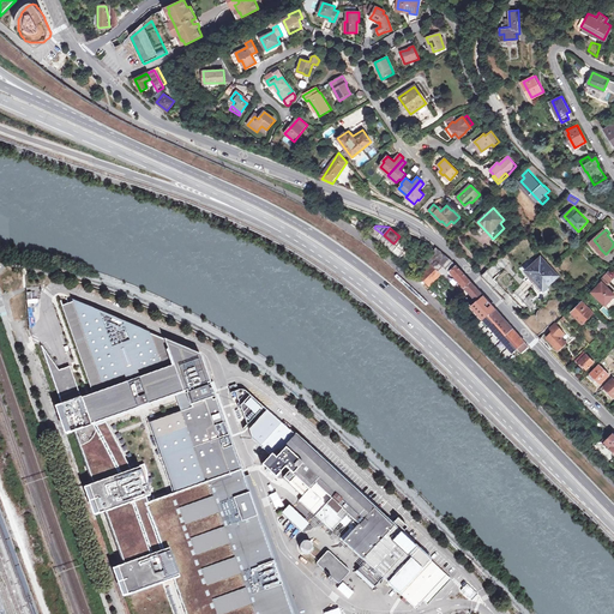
[(399,236),(393,244),(403,251),(408,247),(402,239),(399,236)]
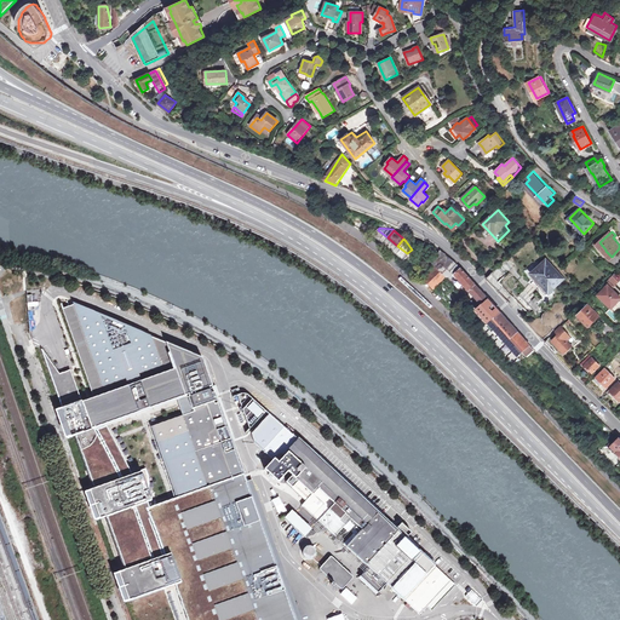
[(457,274),(461,268),(457,263),(441,250),(431,262),(437,267),(425,279),(428,282),(435,290),(449,275),(452,277),(457,274)]
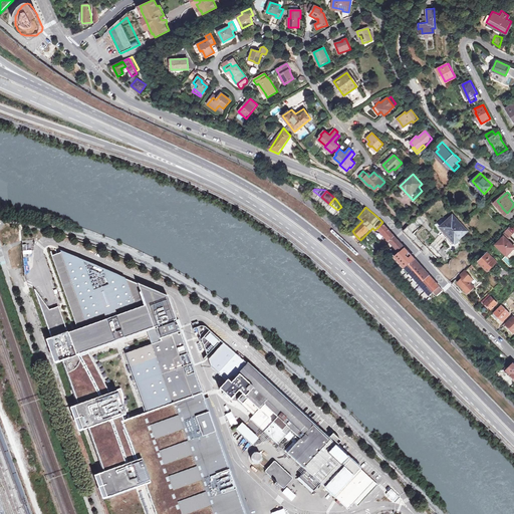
[(442,227),(451,236),(455,232),(461,238),(468,231),(453,215),(442,227)]
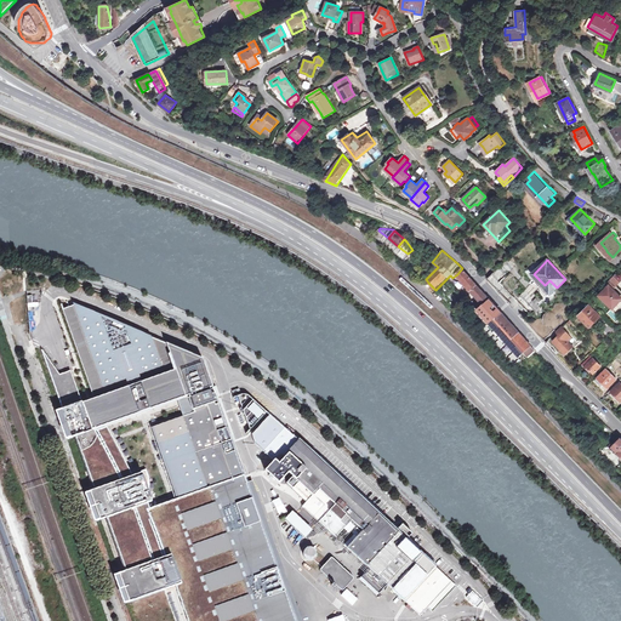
[(457,274),(473,291),(478,286),(462,268),(457,274)]
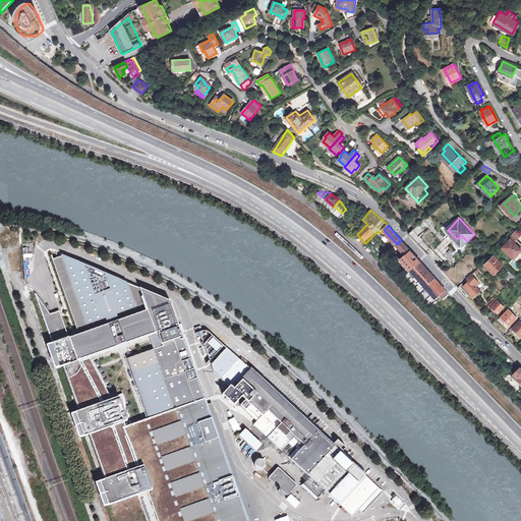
[(515,231),(512,235),(517,240),(520,236),(515,231)]
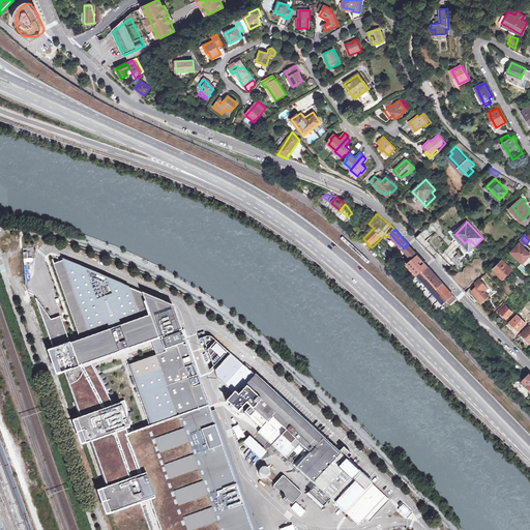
[(471,249),(475,245),(469,239),(465,243),(471,249)]
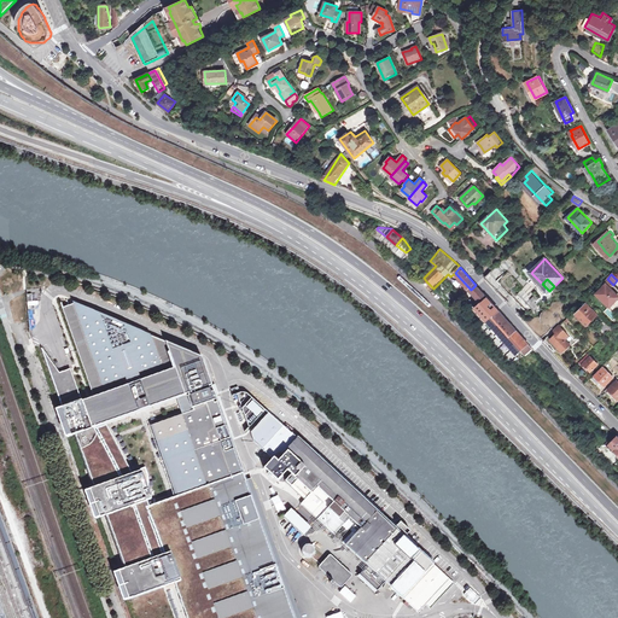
[(482,302),(488,298),(476,285),(471,290),(482,302)]
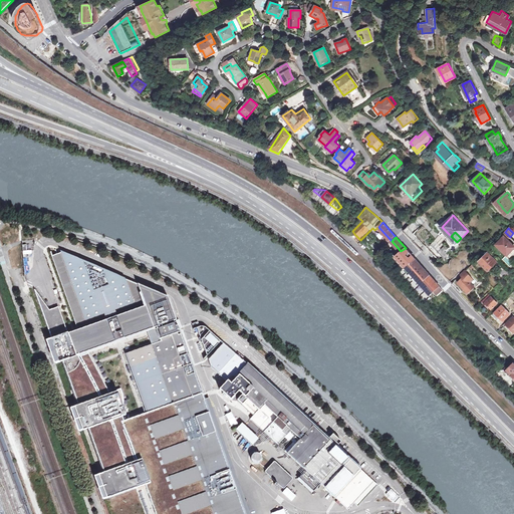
[(513,248),(513,247),(503,237),(497,243),(501,247),(499,249),(506,256),(513,248)]
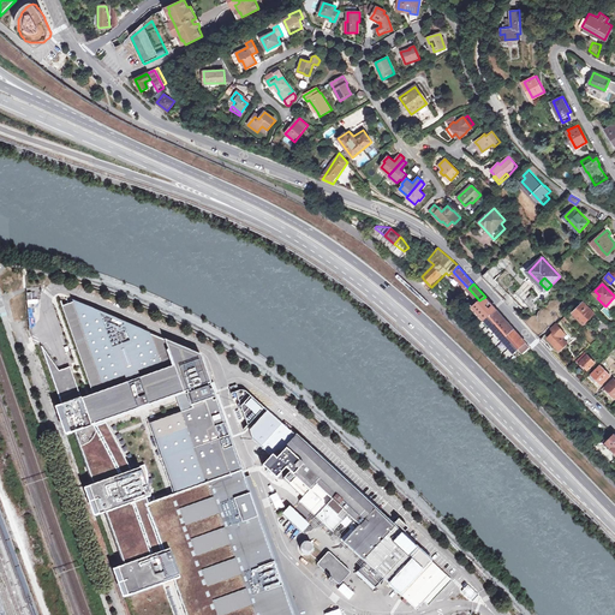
[(82,399),(91,427),(105,421),(177,395),(183,412),(180,413),(150,423),(175,494),(242,471),(216,400),(213,401),(213,399),(215,398),(213,389),(210,390),(208,384),(210,383),(201,356),(165,340),(150,334),(99,312),(90,309),(75,303),(63,306),(59,297),(58,297),(93,395),(82,399)]
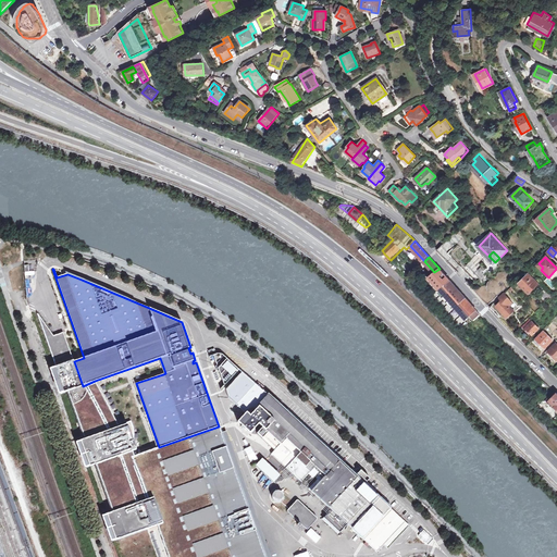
[(440,291),(450,281),(440,269),(434,272),(432,274),(429,277),(440,291)]
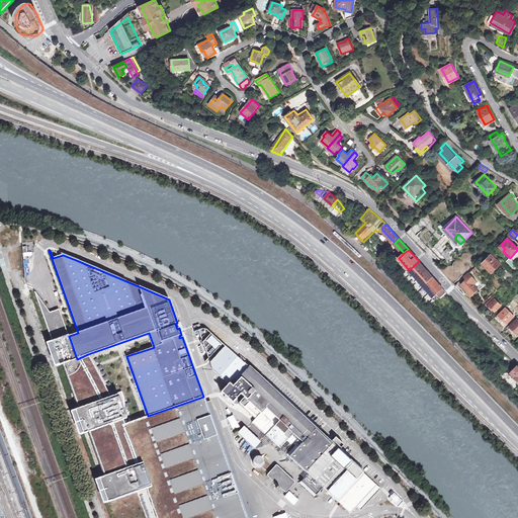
[(22,253),(24,278),(27,275),(32,269),(34,252),(22,253)]
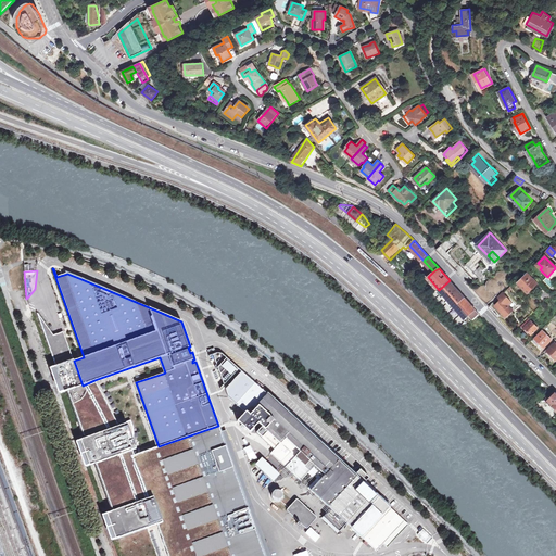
[(506,276),(505,276),(505,275),(504,274),(503,274),(502,274),(502,273),(500,273),(498,274),(497,274),(496,274),(496,275),(495,276),(494,277),(493,278),(493,280),(493,281),(494,282),(494,283),(495,285),(496,286),(497,287),(498,287),(500,287),(501,287),(503,287),(504,286),(505,285),(506,283),(506,282),(507,281),(507,280),(507,279),(507,277),(506,277),(506,276)]
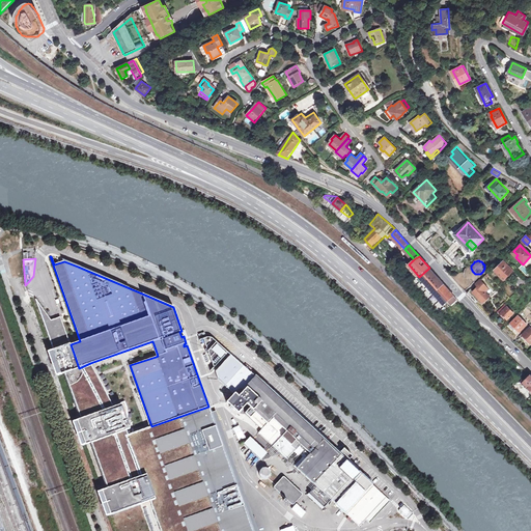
[(495,271),(499,275),(500,273),(505,279),(512,272),(503,262),(495,271)]
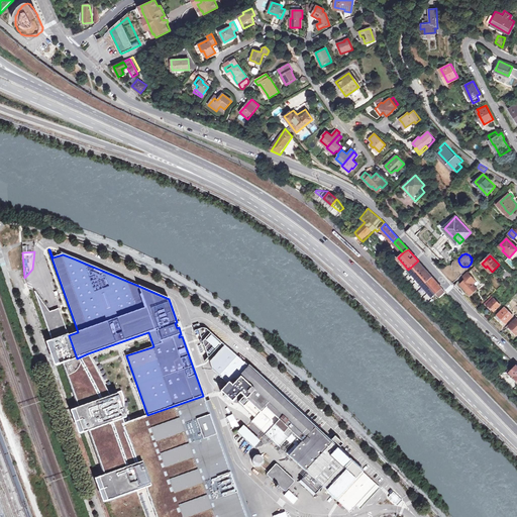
[(429,293),(432,297),(436,293),(442,288),(418,261),(408,270),(422,285),(418,289),(425,297),(429,293)]
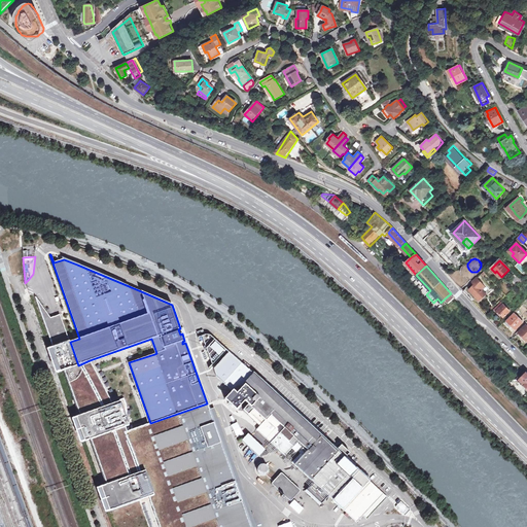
[(459,278),(459,279),(460,280),(461,281),(462,281),(463,282),(464,282),(465,282),(467,281),(468,281),(468,280),(469,279),(470,279),(470,278),(470,277),(471,276),(471,275),(470,274),(470,273),(470,272),(469,271),(468,270),(467,270),(466,269),(464,269),(463,269),(462,270),(461,270),(460,271),(459,272),(459,273),(458,273),(458,275),(458,276),(458,277),(458,278),(459,278)]
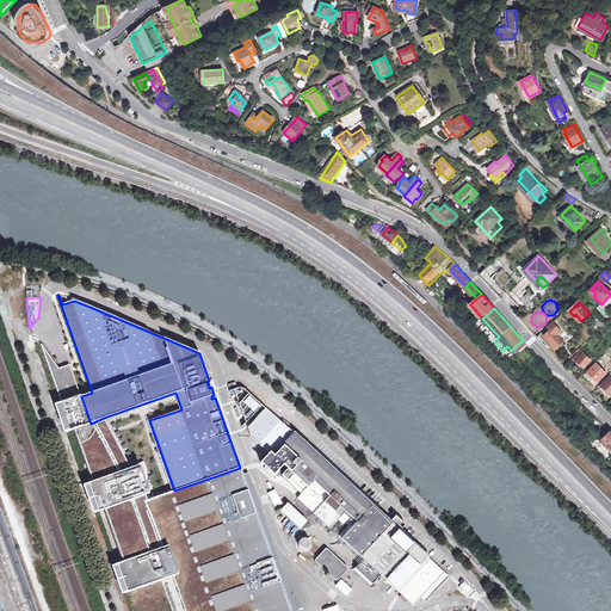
[(561,333),(553,325),(548,329),(550,331),(544,337),(556,349),(563,341),(559,335),(561,333)]
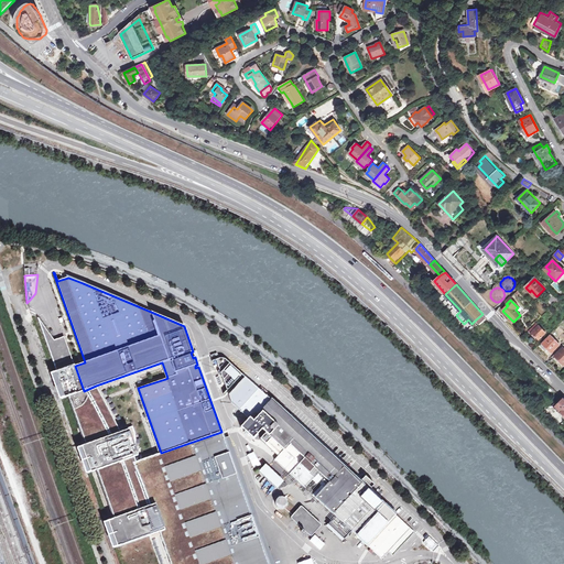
[(483,314),(476,320),(477,321),(480,324),(487,318),(483,314)]
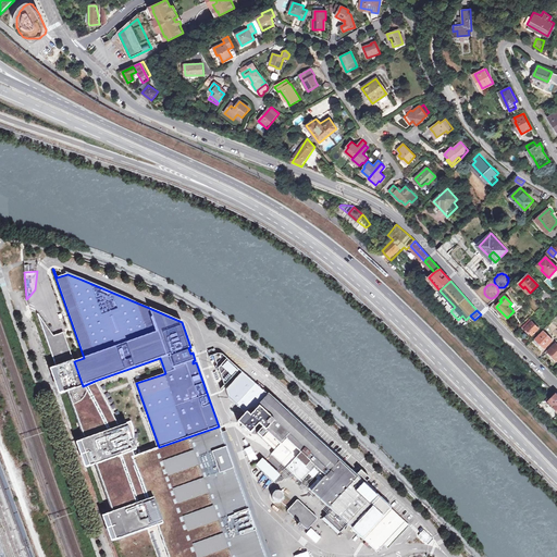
[(38,313),(37,313),(57,367),(51,369),(61,395),(69,392),(85,440),(77,442),(87,468),(96,465),(113,512),(104,516),(113,541),(147,529),(158,524),(163,523),(153,497),(149,499),(133,457),(135,456),(133,452),(136,450),(135,447),(139,446),(137,441),(132,443),(131,440),(134,438),(134,433),(133,426),(131,421),(125,422),(126,424),(119,428),(95,381),(83,386),(74,361),(63,333),(53,336),(38,313)]
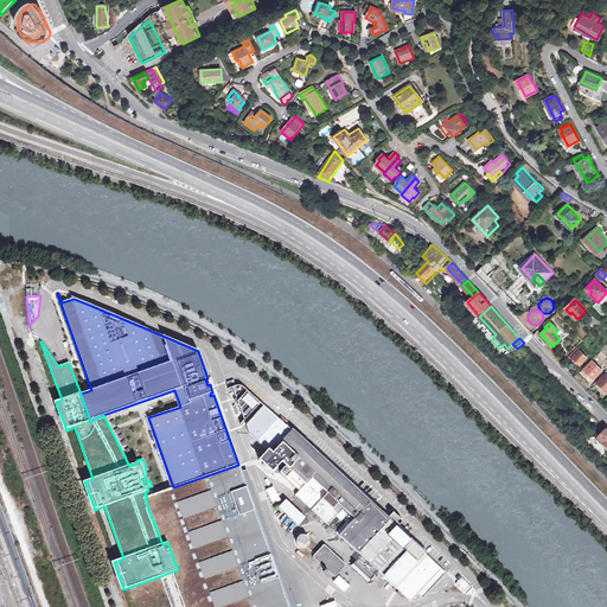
[(581,350),(574,357),(577,362),(576,363),(580,366),(588,357),(581,350)]
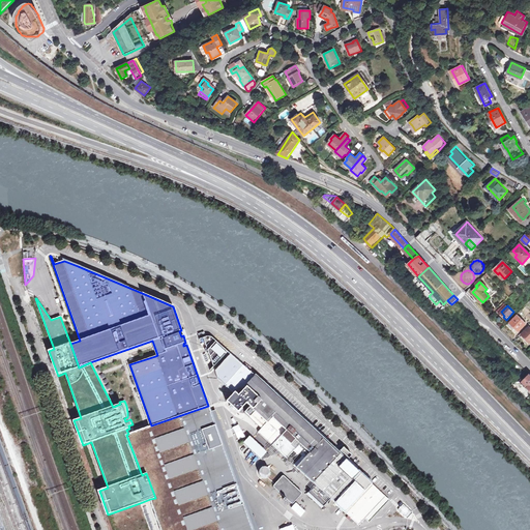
[(510,323),(517,329),(519,331),(526,324),(518,316),(510,323)]
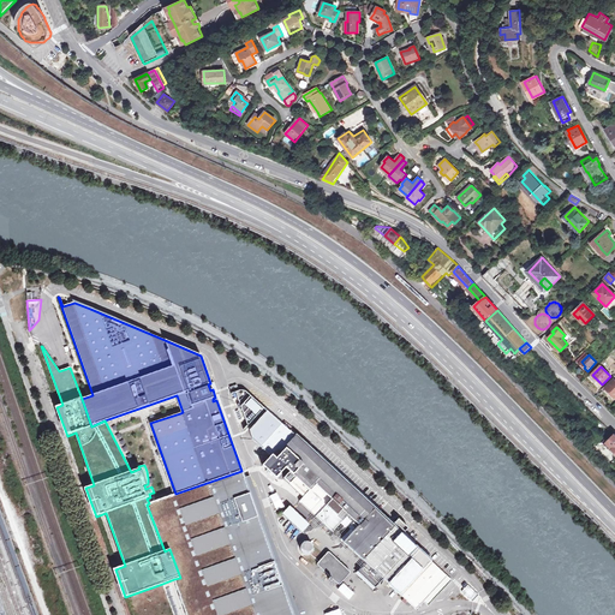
[(263,408),(251,396),(240,407),(248,427),(263,408)]
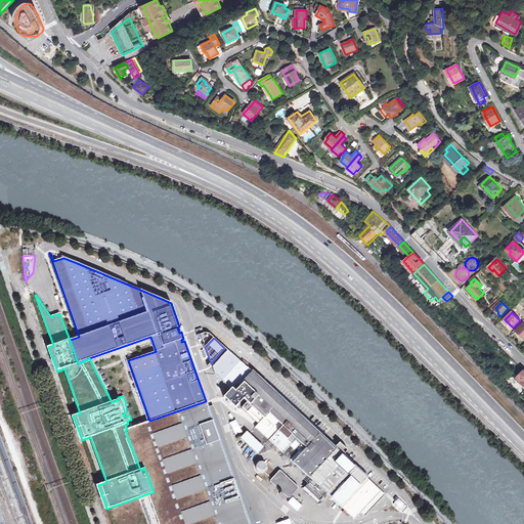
[(239,387),(253,373),(227,351),(212,366),(214,375),(230,389),(233,386),(237,385),(239,387)]
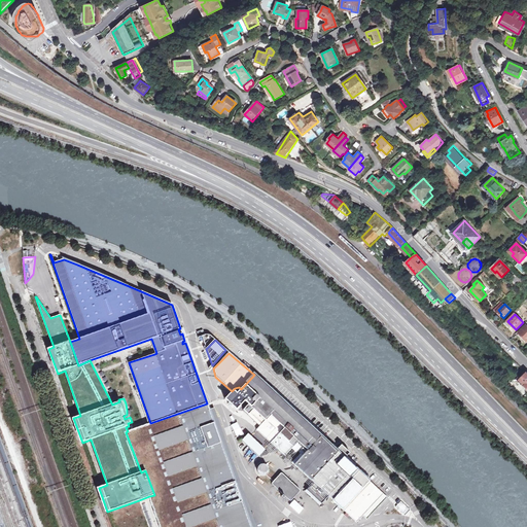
[(387,497),(283,400),(288,395),(259,370),(254,375),(241,389),(239,387),(235,388),(232,391),(224,399),(237,410),(245,401),(251,407),(246,406),(241,411),(247,416),(249,413),(262,424),(256,430),(285,456),(299,442),(308,451),(294,464),(313,482),(328,496),(349,515),(347,518),(350,521),(353,519),(356,523),(362,516),(366,519),(387,497)]
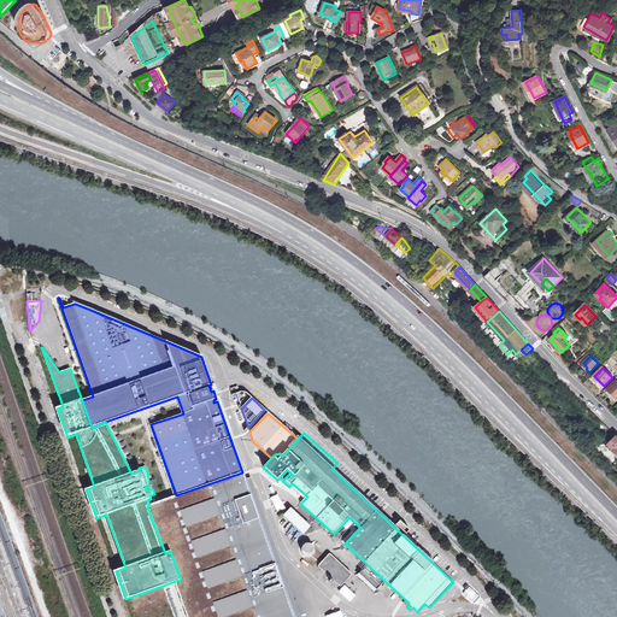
[(150,505),(147,506),(165,553),(170,551),(181,580),(175,581),(187,616),(299,616),(251,477),(245,480),(242,472),(176,495),(150,505)]
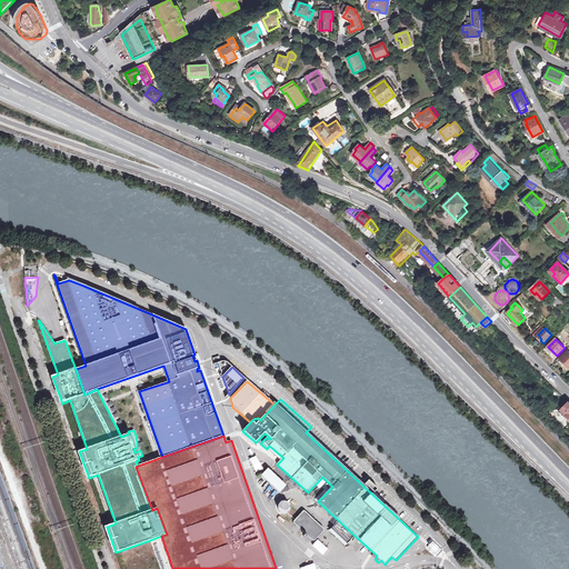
[(260,477),(279,493),(288,489),(285,486),(268,469),(260,477)]
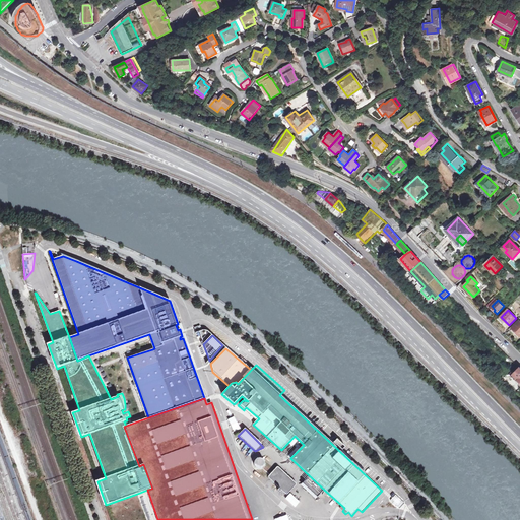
[(263,461),(260,459),(258,459),(256,459),(254,460),(253,462),(253,464),(254,466),(255,467),(258,469),(260,469),(262,467),(264,465),(264,463),(263,461)]
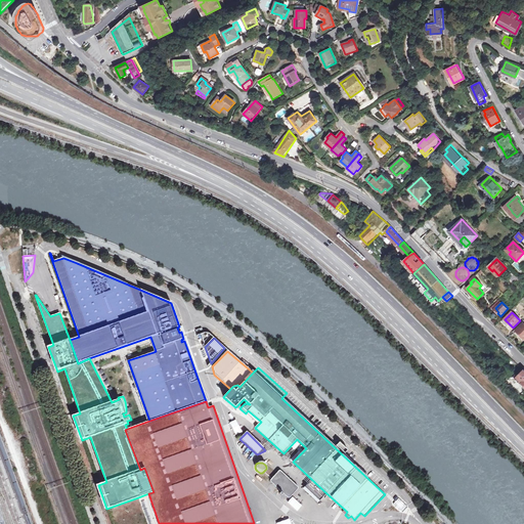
[(278,473),(270,482),(270,483),(280,493),(284,495),(288,498),(288,499),(289,499),(290,498),(298,490),(298,489),(298,488),(280,472),(279,472),(278,473)]
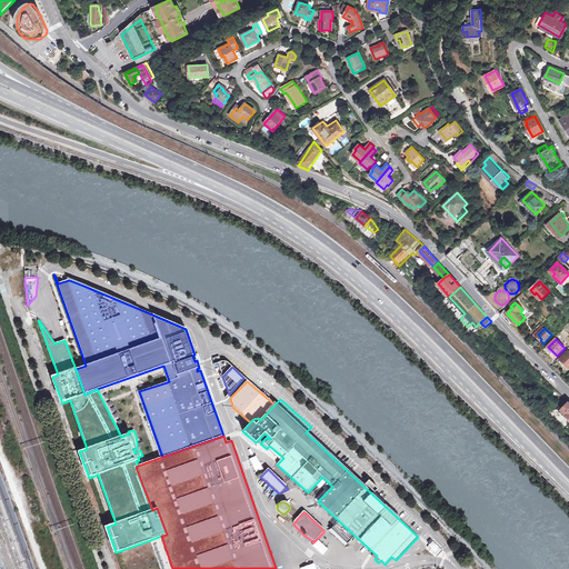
[(338,520),(329,530),(345,546),(355,536),(338,520)]
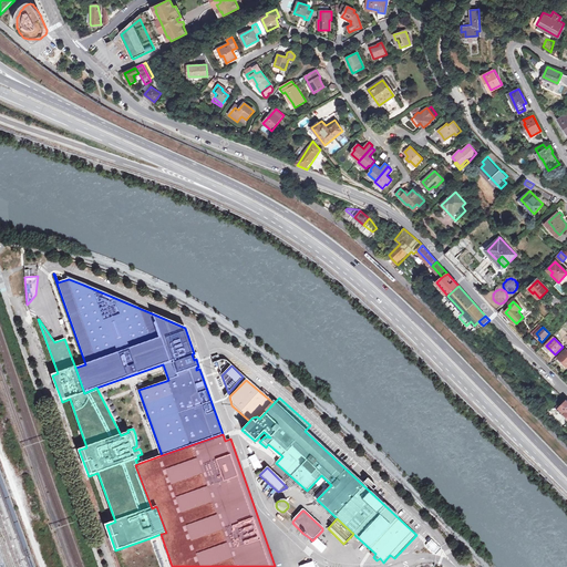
[(437,546),(431,539),(424,547),(431,553),(437,546)]
